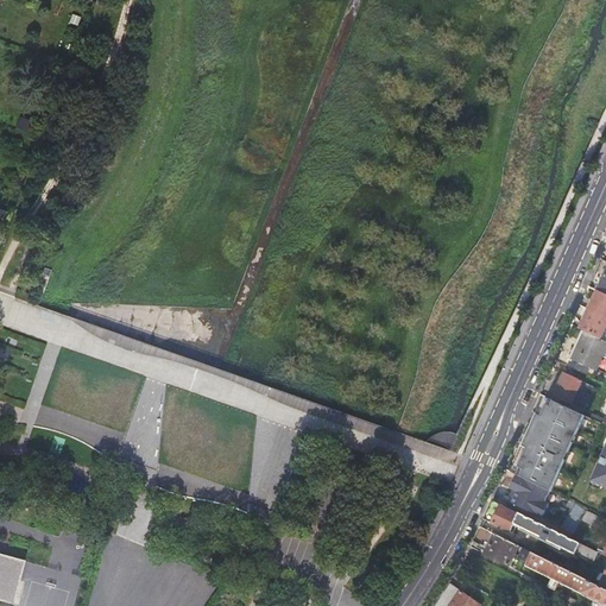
[(588,314),(585,313),(578,328),(584,330),(599,338),(605,321),(605,292),(597,288),(589,304),(592,305),(589,309),(588,314)]
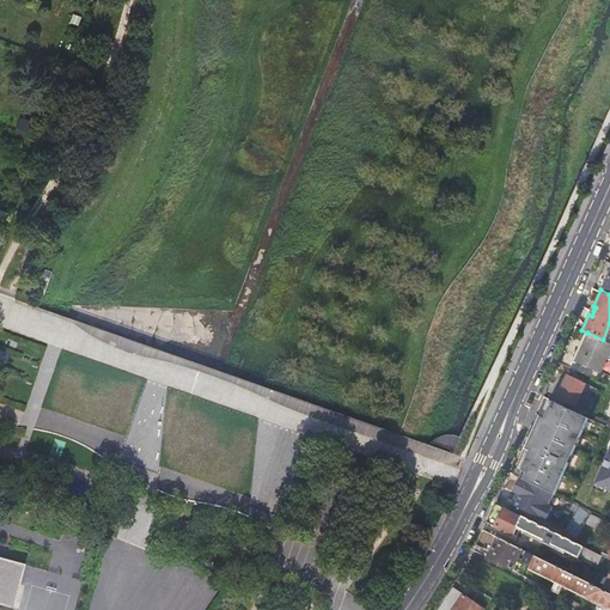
[(598,371),(609,343),(609,342),(603,340),(587,333),(574,360),(598,371)]
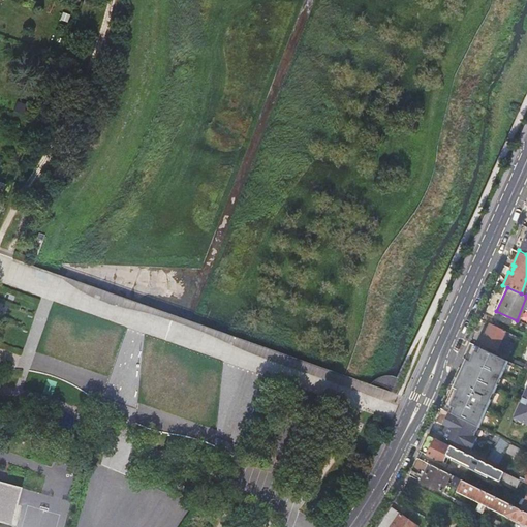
[(504,330),(490,322),(479,342),(495,349),(504,330)]
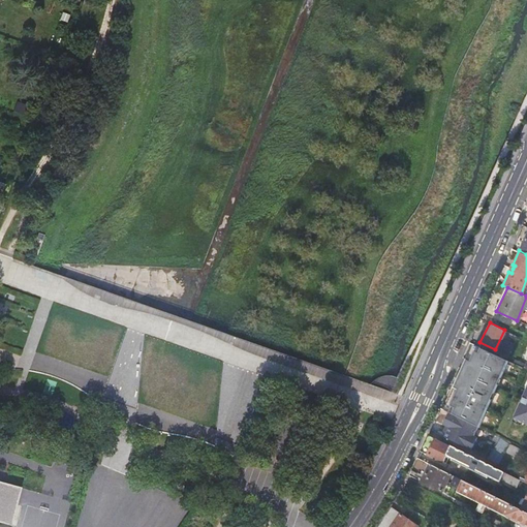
[(477,346),(476,348),(504,361),(505,359),(477,346)]
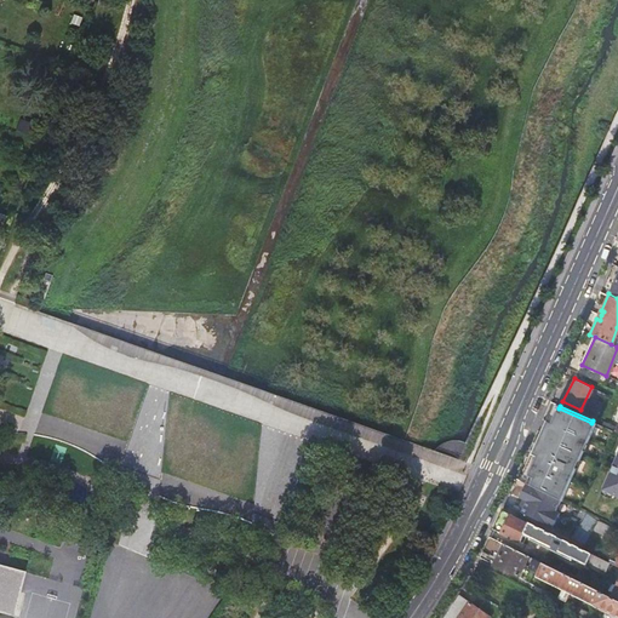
[(591,423),(559,408),(558,407),(547,429),(556,434),(554,439),(567,445),(570,440),(577,442),(582,434),(587,436),(591,423)]
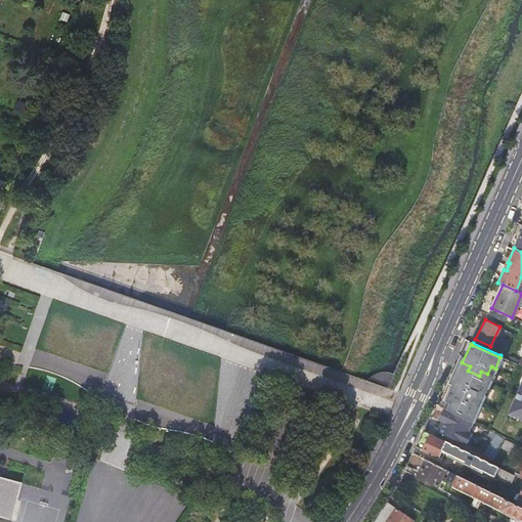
[(490,394),(473,386),(462,409),(479,419),(490,394)]
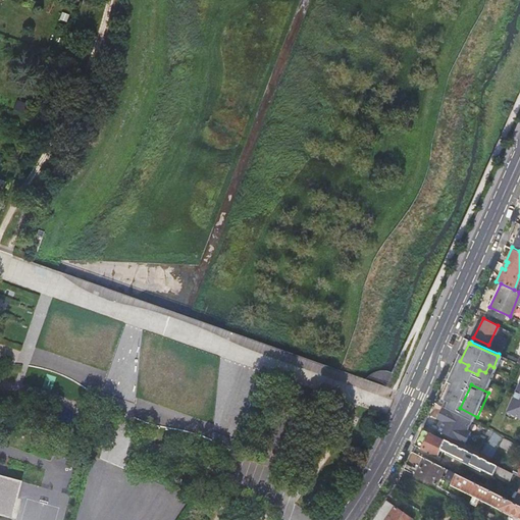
[(448,409),(445,407),(438,418),(443,420),(448,409)]
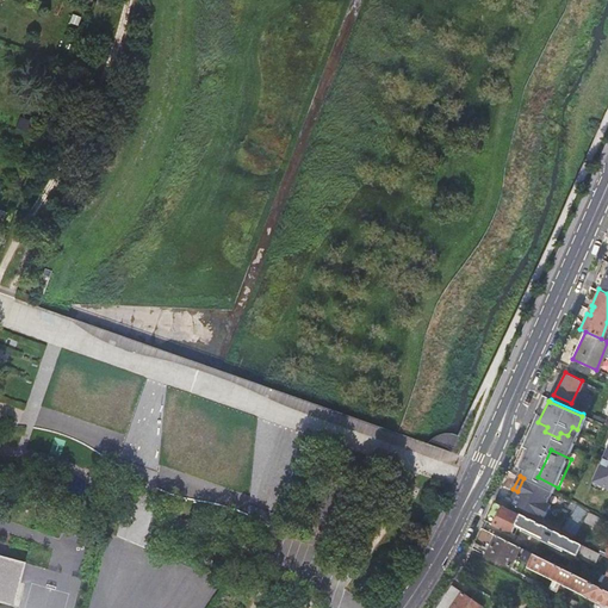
[(538,495),(541,488),(523,478),(517,491),(513,489),(509,497),(532,508),(534,503),(538,506),(541,497),(538,495)]
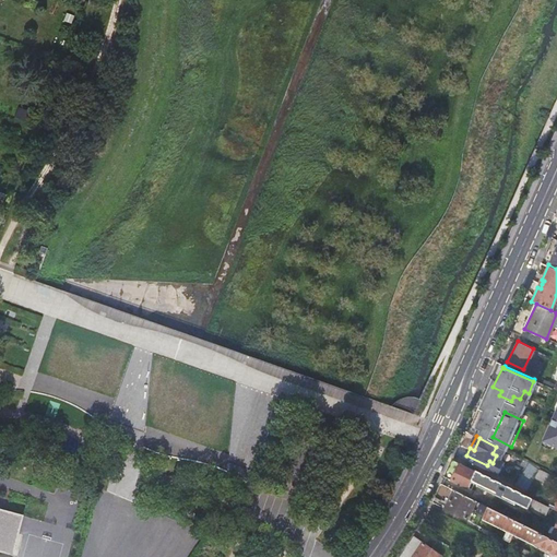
[(522,493),(476,470),(475,472),(459,464),(460,462),(451,458),(443,475),(471,488),(475,480),(480,483),(480,484),(526,508),(532,498),(522,493)]
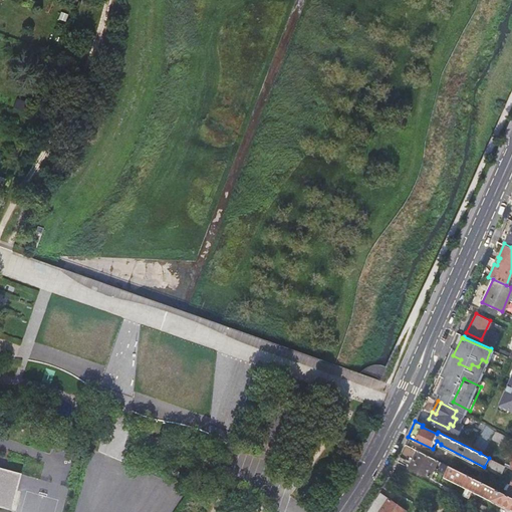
[(493,429),(485,425),(479,435),(481,437),(478,441),(475,439),(472,444),(482,449),(488,439),(489,437),(493,429)]
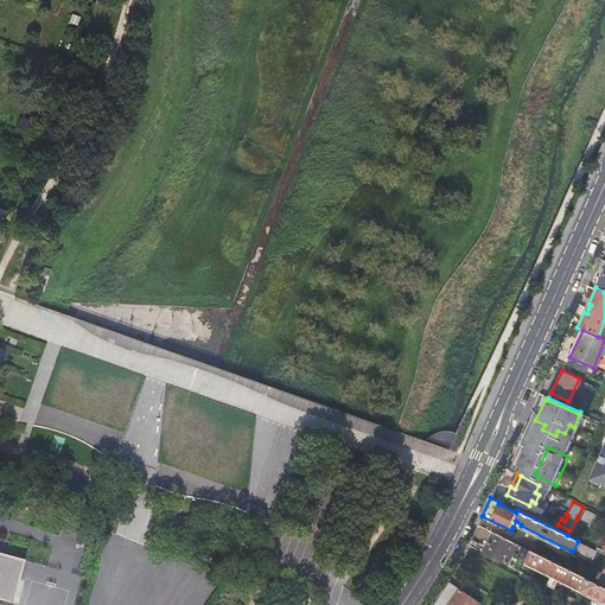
[(593,523),(598,514),(583,507),(578,516),(593,523)]
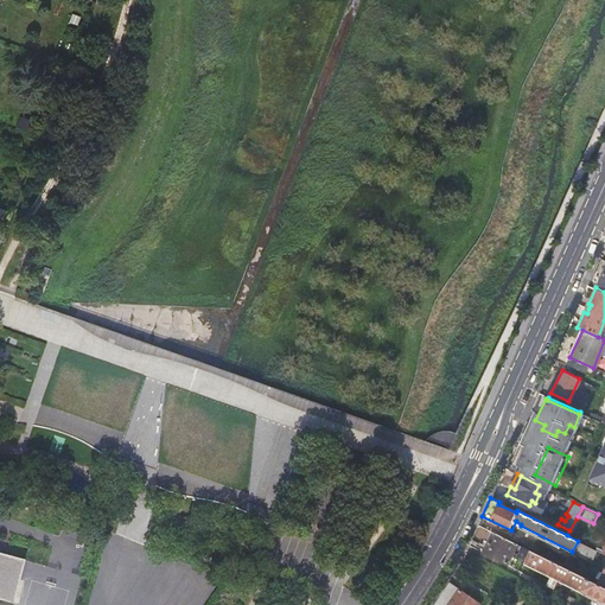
[(604,587),(597,584),(477,524),(471,539),(486,546),(484,548),(483,552),(507,564),(513,552),(516,553),(517,554),(526,559),(523,564),(530,567),(532,565),(581,588),(581,590),(604,602),(604,587)]
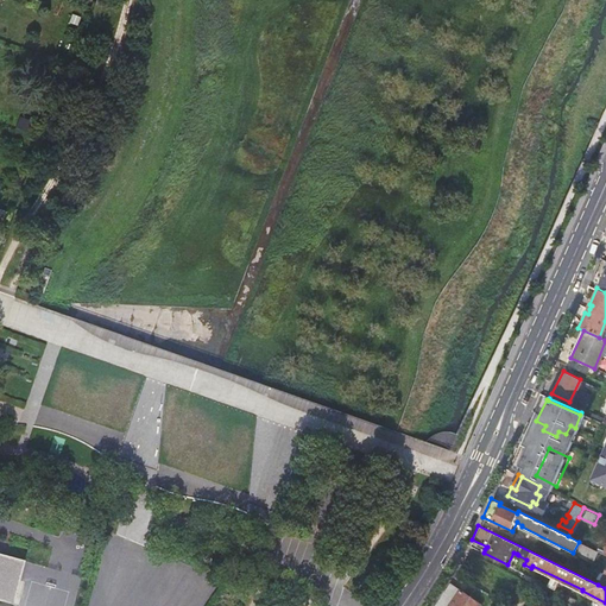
[(471,542),(469,545),(478,549),(480,547),(485,549),(487,547),(472,540),(471,542)]
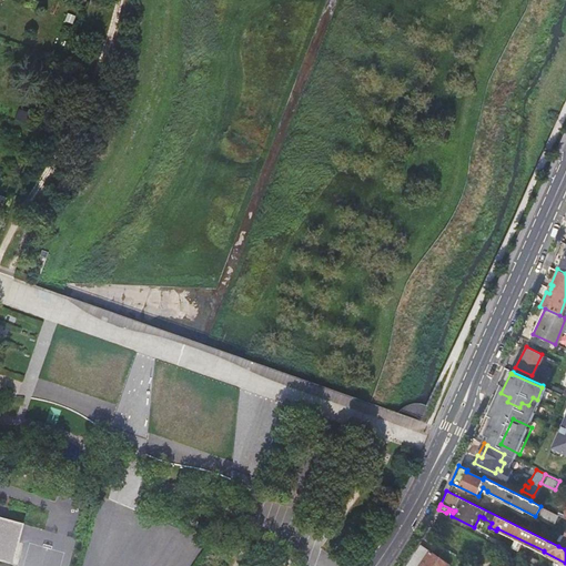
[(535,516),(551,524),(556,514),(541,506),(535,516)]
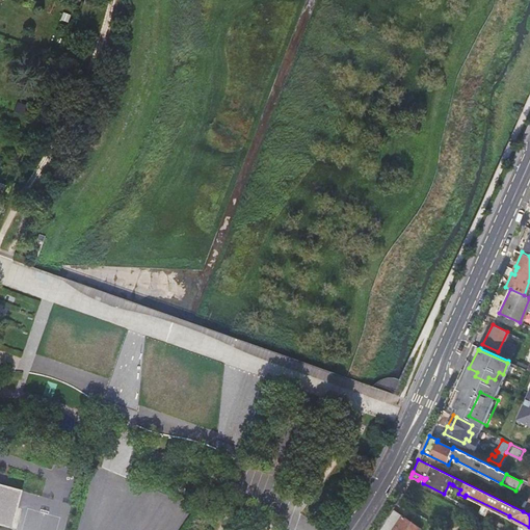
[(0,522),(9,524),(20,488),(20,486),(0,481),(0,522)]
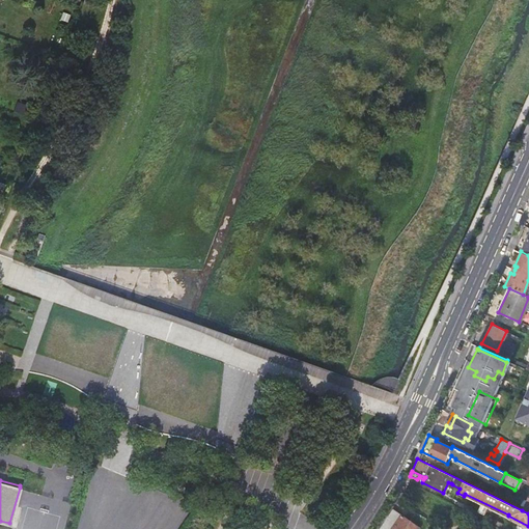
[(465,494),(464,496),(480,504),(477,511),(483,513),(486,507),(506,517),(508,514),(465,494)]
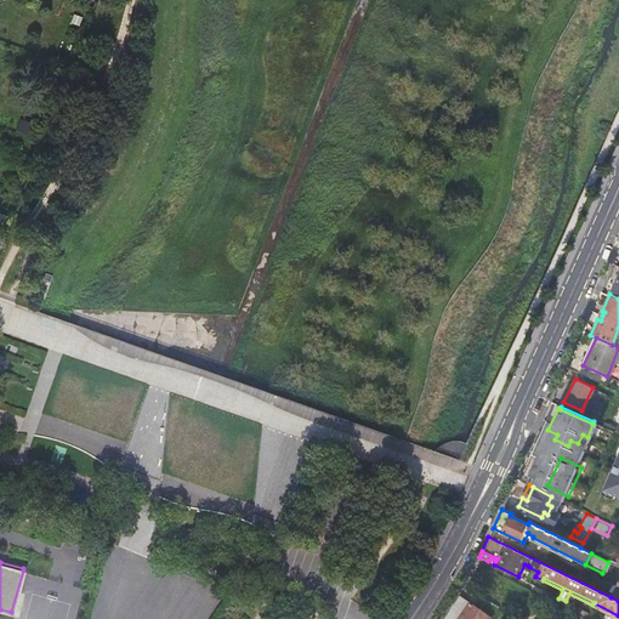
[(482,612),(458,595),(441,618),(487,618),(489,618),(492,618),(497,618),(504,609),(489,602),(482,612)]
